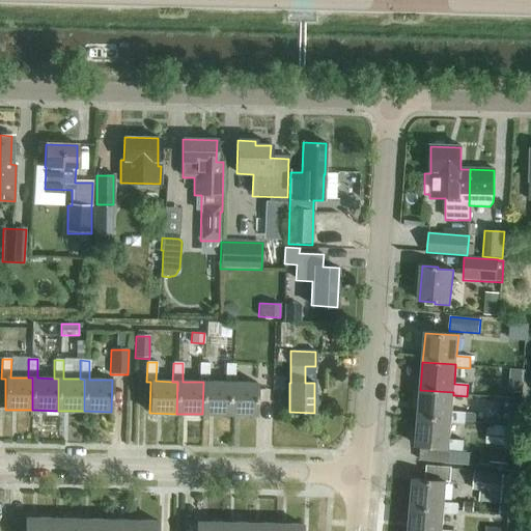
[(199,363),(183,363),(183,382),(199,382),(199,363)]
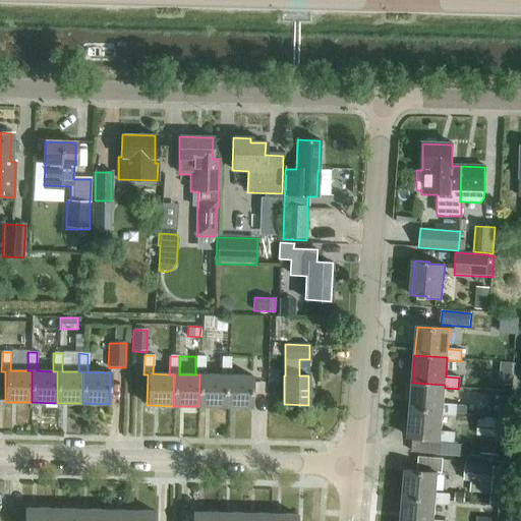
[(221,375),(205,375),(205,356),(195,356),(195,374),(199,374),(198,406),(224,407),(225,375),(221,375)]
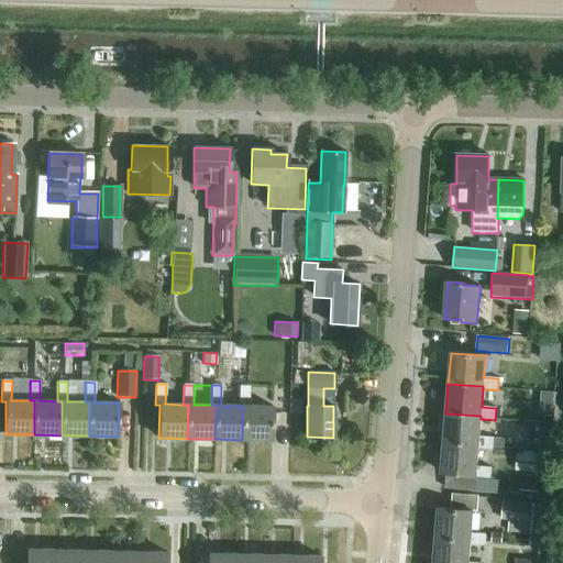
[(272,407),(249,406),(249,386),(239,386),(239,406),(243,406),(242,440),(271,441),(272,407)]
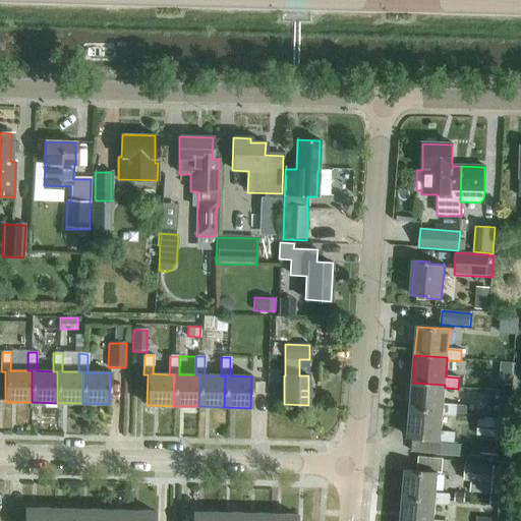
[(445,385),(412,383),(410,410),(443,413),(443,415),(456,416),(457,406),(444,404),(445,388),(445,385)]
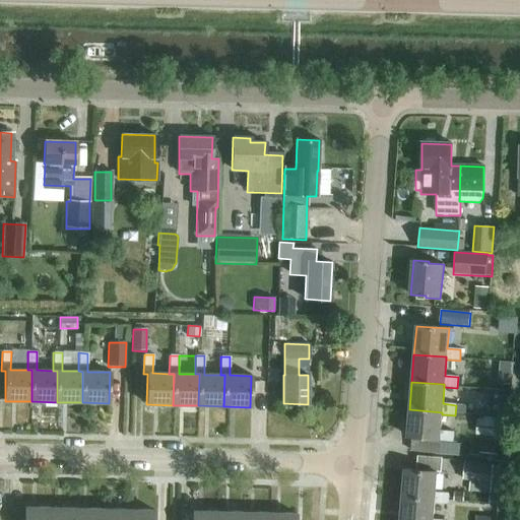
[(442,412),(409,409),(407,437),(439,440),(439,443),(453,444),(454,433),(440,432),(442,414),(442,412)]
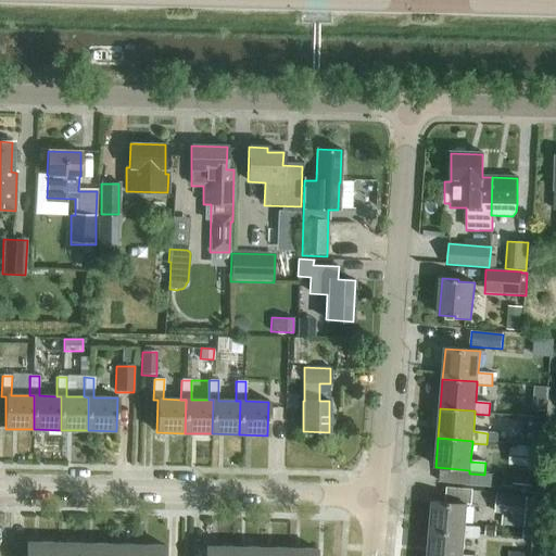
[(516,467),(528,467),(528,446),(517,446),(517,449),(507,449),(507,466),(516,466),(516,467)]
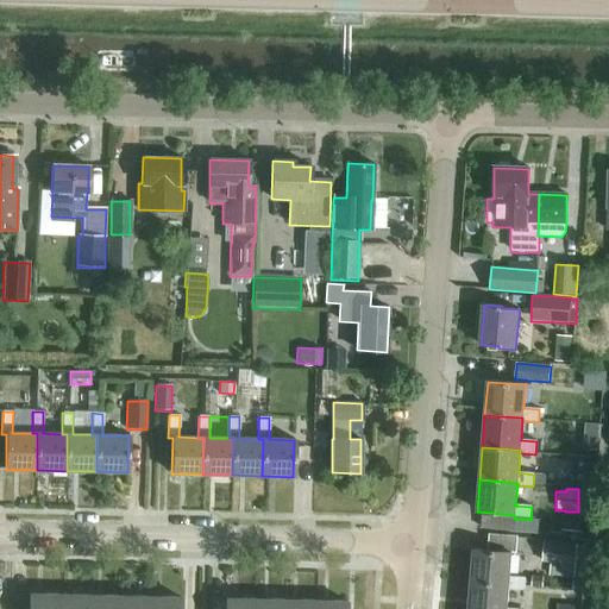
[(489,535),(488,552),(473,551),(471,584),(509,586),(509,590),(525,591),(526,578),(510,577),(512,553),(518,554),(519,538),(489,535)]
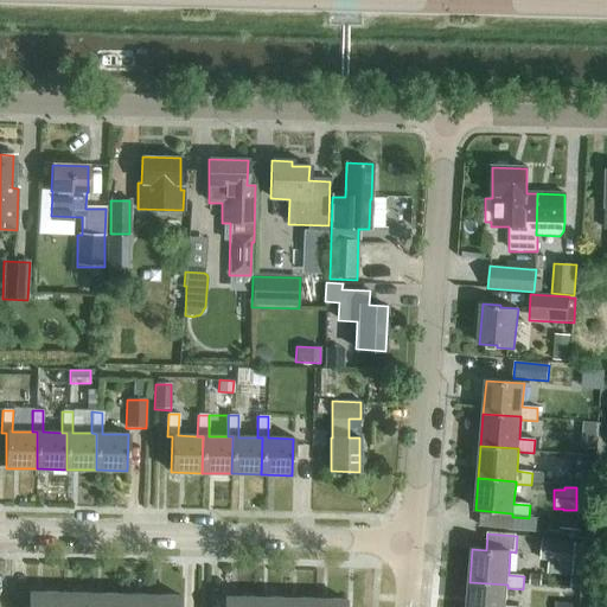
[(542,540),(540,561),(548,562),(547,574),(570,576),(569,589),(579,589),(583,545),(575,544),(575,543),(542,540)]
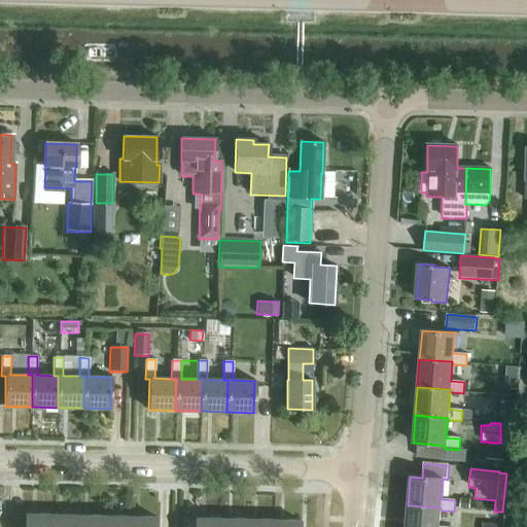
[(460,508),(469,508),(470,499),(460,499),(460,508)]
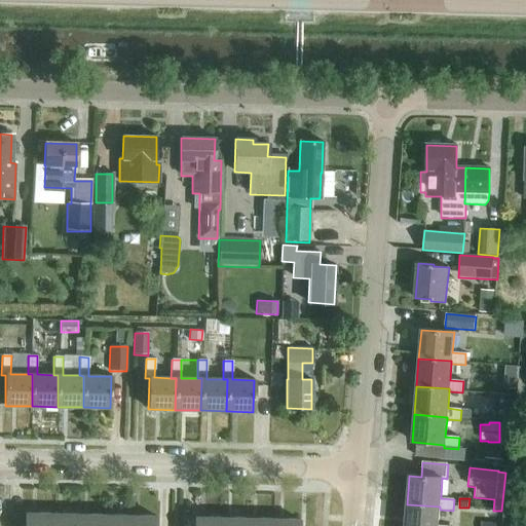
[(407,504),(405,525),(438,525),(440,510),(440,506),(407,504)]
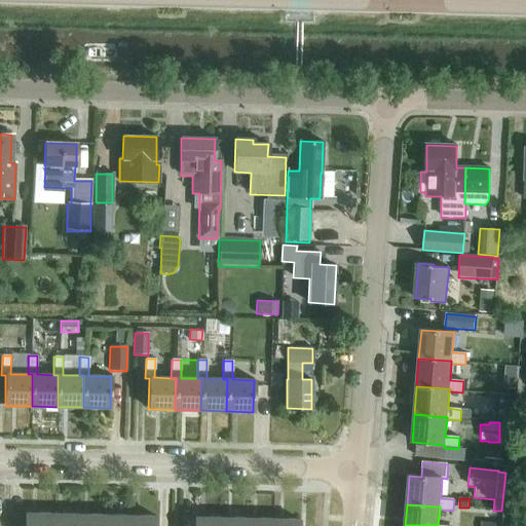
[(49,525),(50,514),(25,514),(25,518),(24,525),(49,525)]
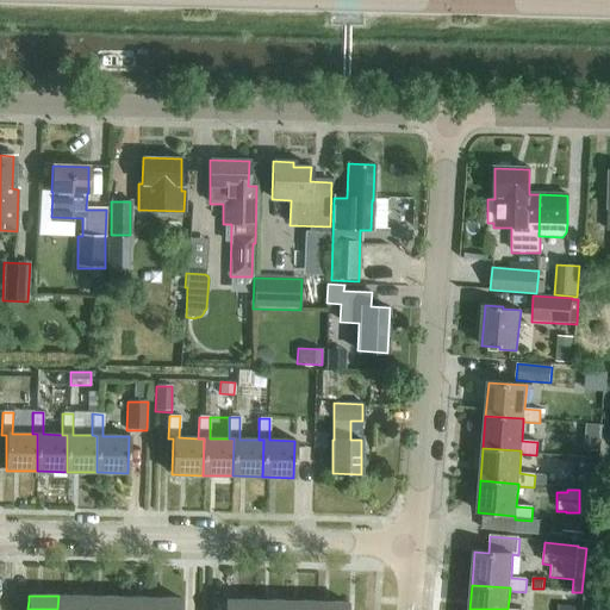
[(57,609),(87,609),(88,597),(58,596),(57,609)]
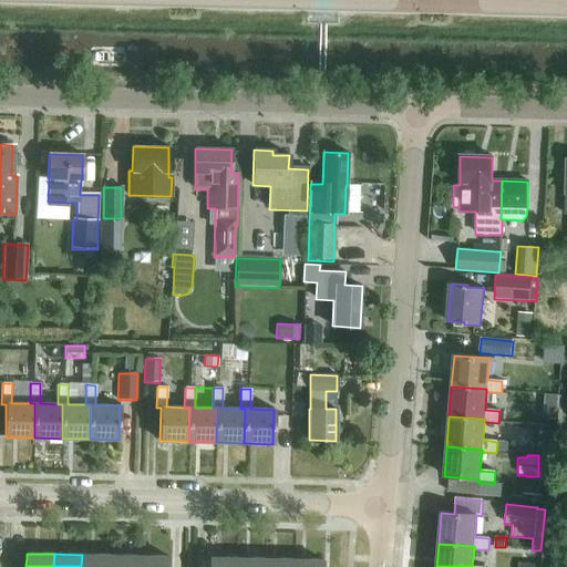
[(81,566),(110,566),(111,555),(82,555),(81,566)]
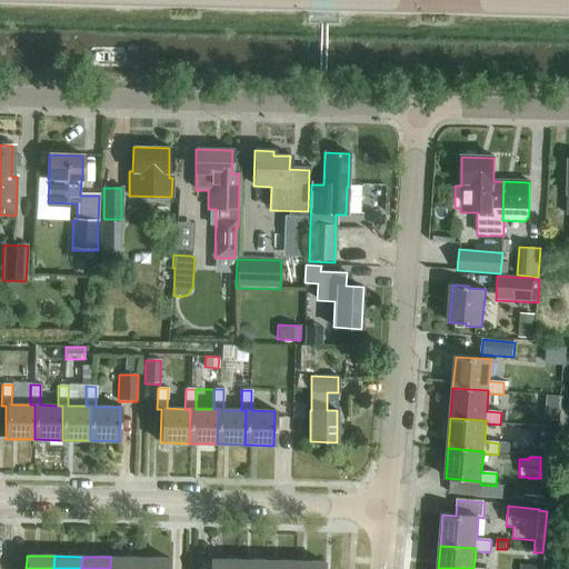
[(110,568),(138,568),(139,558),(111,557),(110,568)]
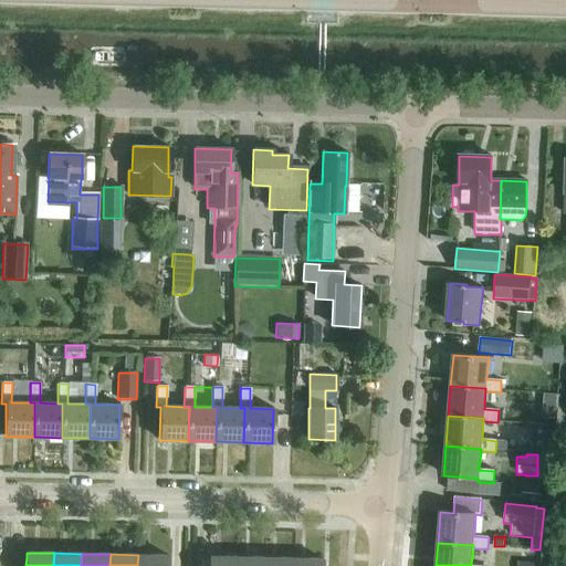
[(137,565),(166,565),(167,556),(138,555),(137,565)]
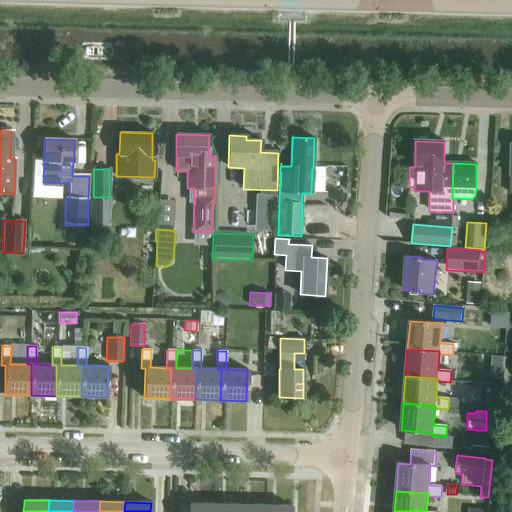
[(11,503),(10,511),(23,511),(24,504),(11,503)]
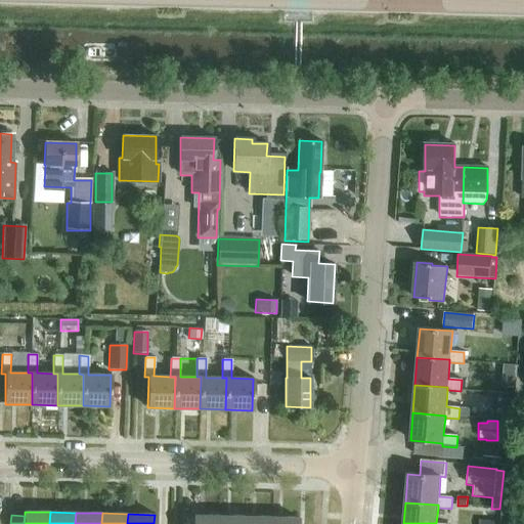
[(179,523),(219,523),(219,516),(193,515),(193,523),(179,523)]
